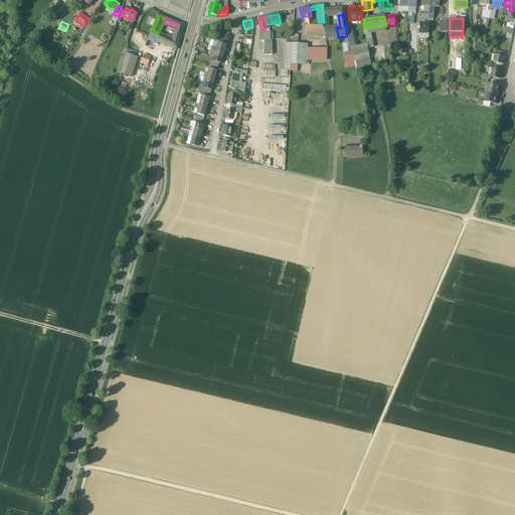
[(312,22),(307,22),(306,35),(325,35),(324,29),(322,29),(322,22),(318,22),(312,22)]
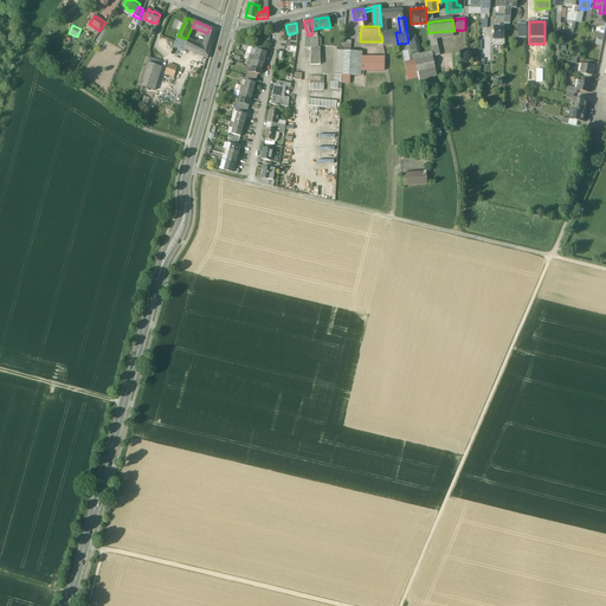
[(216,30),(210,27),(207,33),(207,34),(204,43),(199,40),(199,42),(195,44),(187,40),(186,39),(184,45),(182,47),(184,47),(207,59),(216,30)]
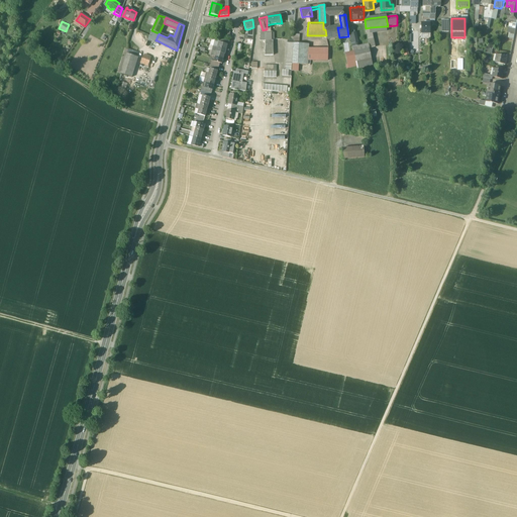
[(426,23),(421,23),(421,33),(430,33),(430,25),(426,26),(426,23)]
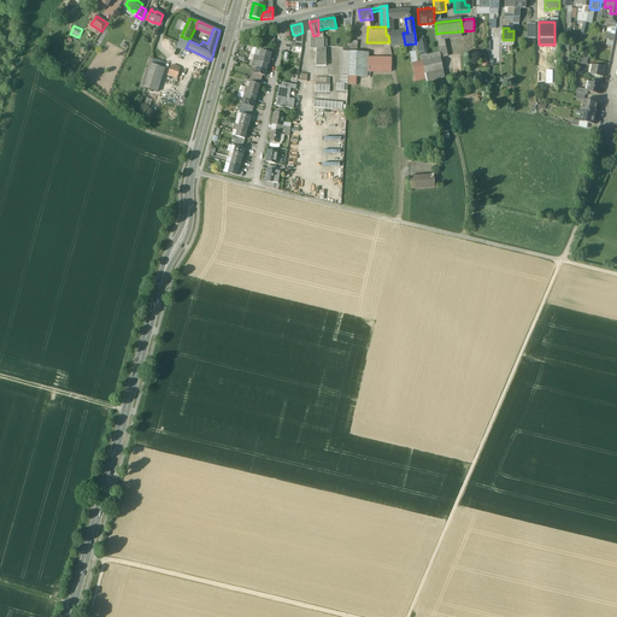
[(392,34),(388,35),(389,42),(391,47),(405,45),(403,33),(392,34)]
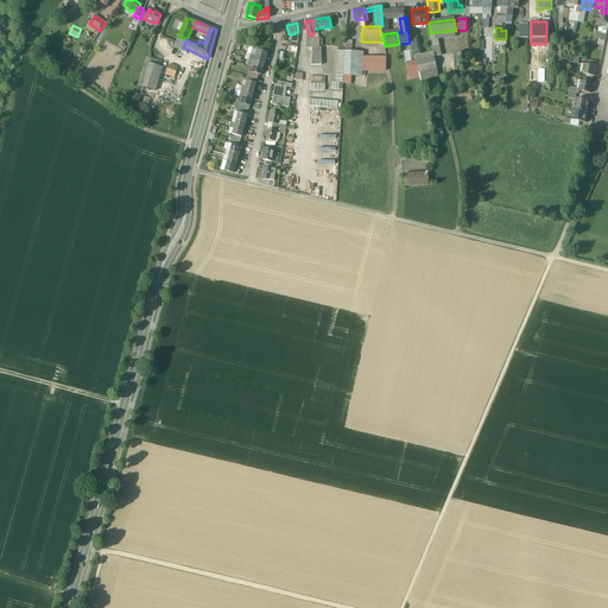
[(187,39),(178,36),(176,42),(184,45),(187,39)]
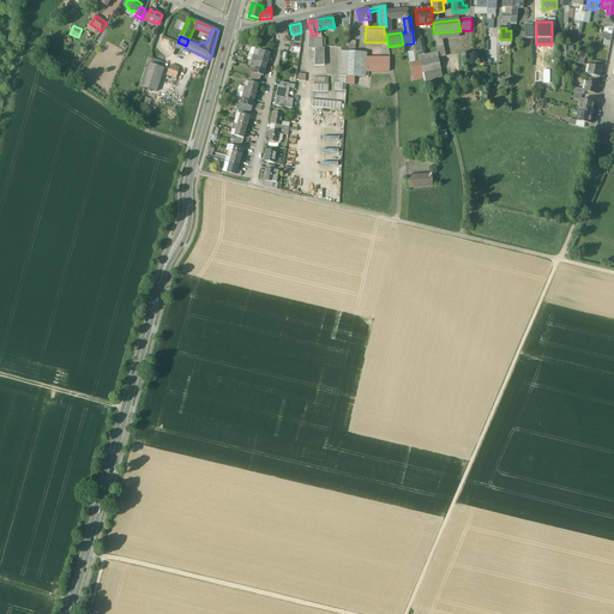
[(355,52),(348,52),(347,76),(366,77),(366,71),(367,59),(367,53),(355,52)]
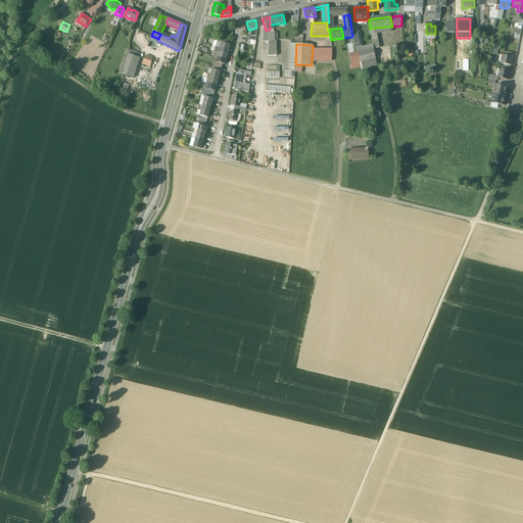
[(277,45),(269,45),(268,56),(277,56),(277,45)]
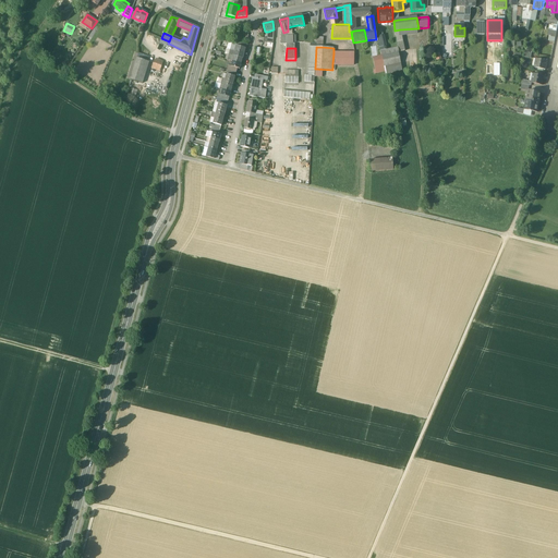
[(386,50),(380,51),(381,57),(384,67),(400,63),(397,48),(386,50)]
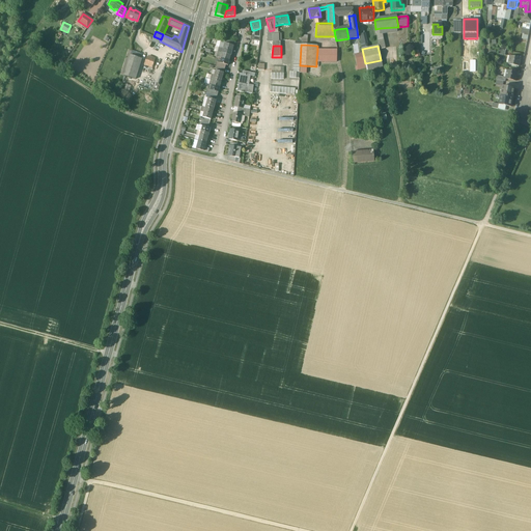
[(337,51),(317,51),(316,61),(337,61),(337,51)]
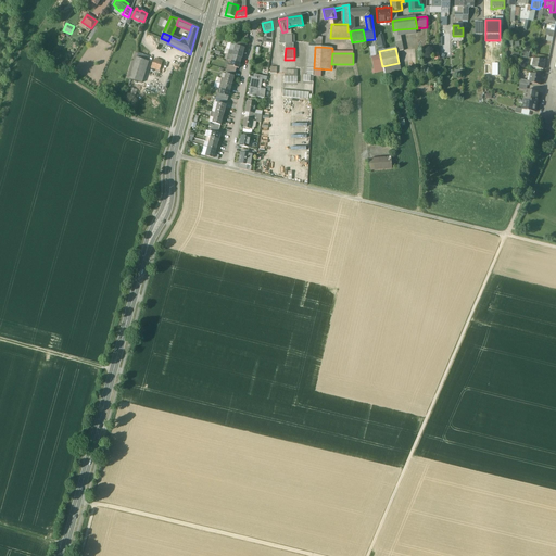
[(380,57),(371,59),(375,73),(383,72),(382,66),(380,57)]
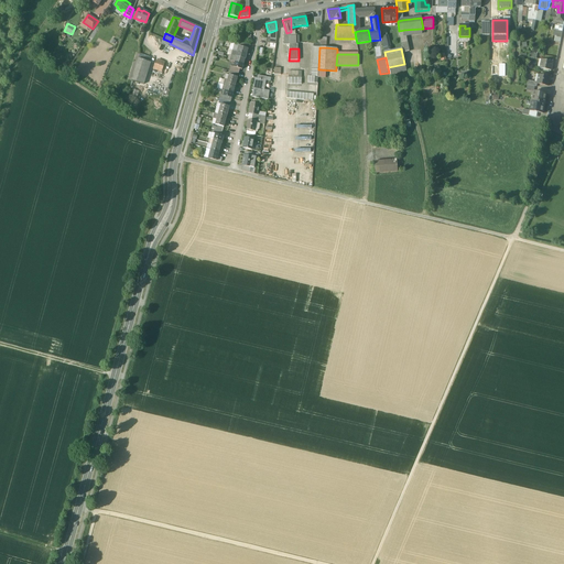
[(148,62),(139,60),(132,80),(141,84),(148,62)]
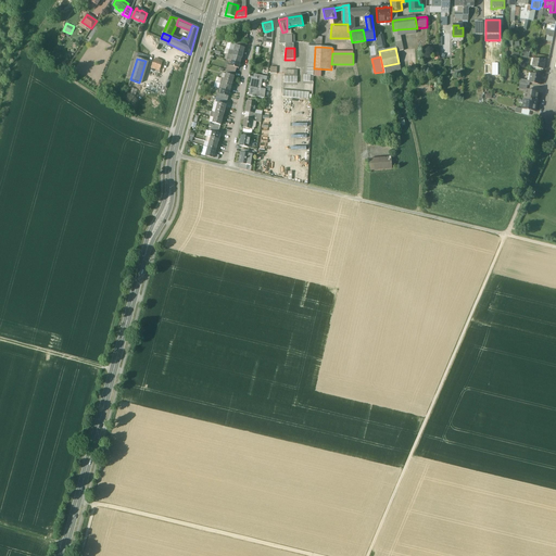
[(545,61),(534,59),(534,60),(533,67),(544,70),(545,61)]
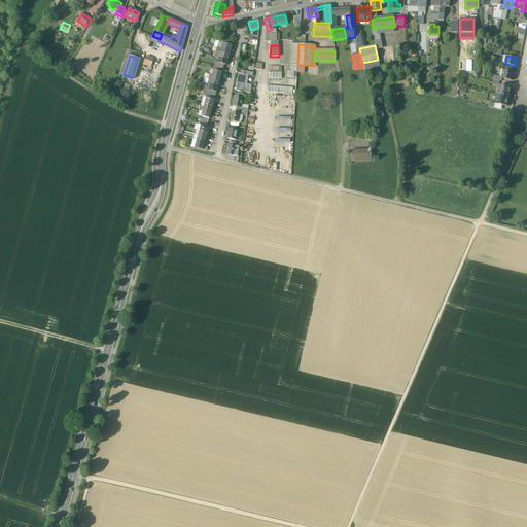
[(138,58),(132,78),(134,79),(141,59),(138,58)]
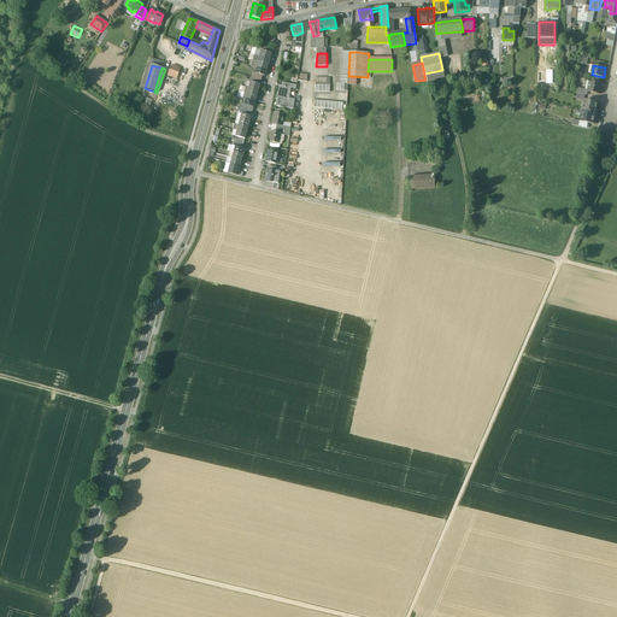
[(180,71),(170,68),(168,75),(177,78),(180,71)]
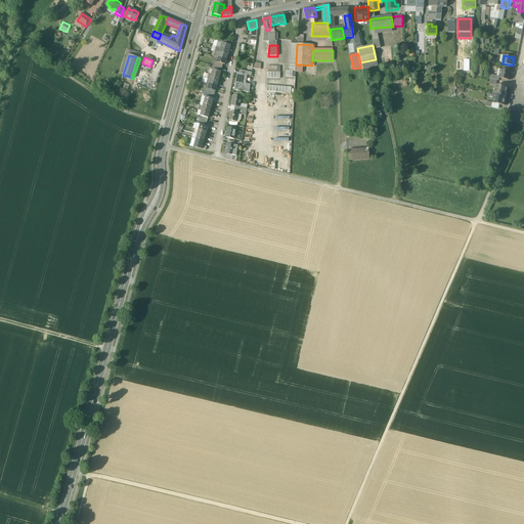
[(512,72),(503,70),(501,79),(510,80),(512,72)]
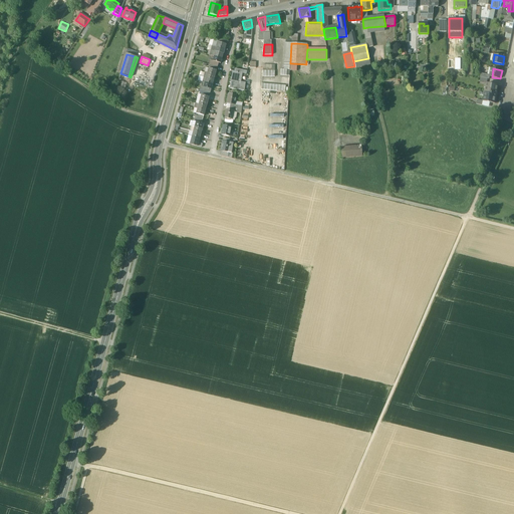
[(235,72),(233,71),(230,85),(230,88),(235,89),(236,84),(240,85),(241,82),(242,73),(243,73),(235,72)]
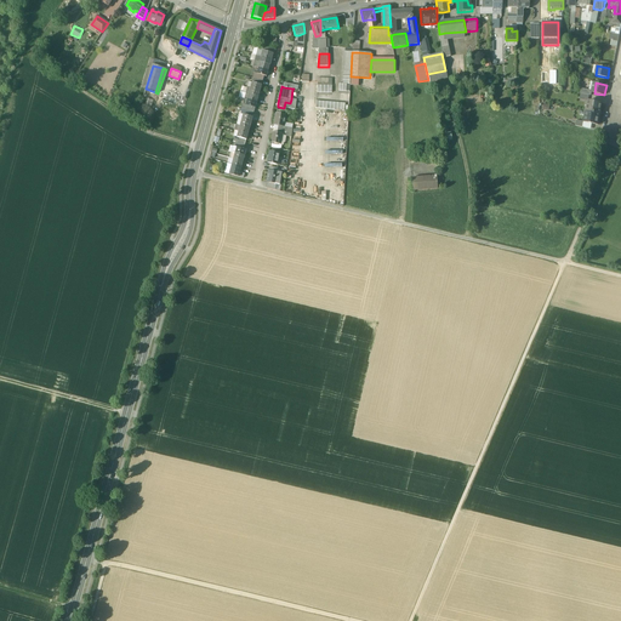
[(296,101),(291,100),(290,103),(285,102),(284,108),(295,110),(296,101)]
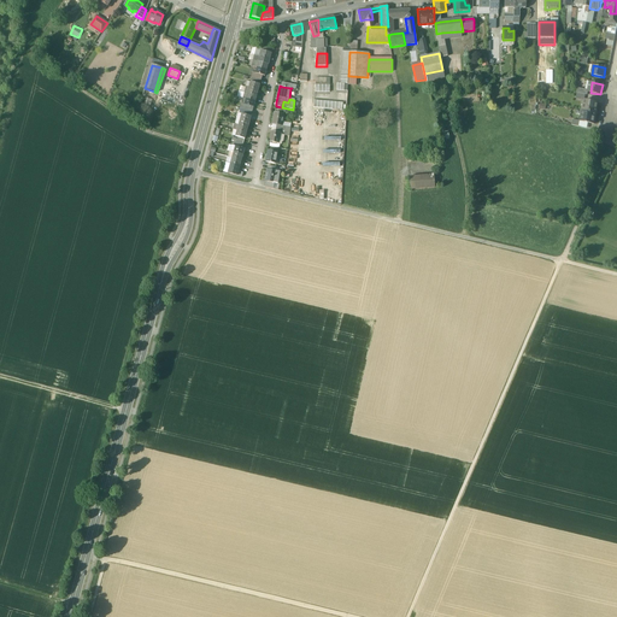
[(599,104),(585,100),(585,101),(582,111),(597,113),(599,104)]
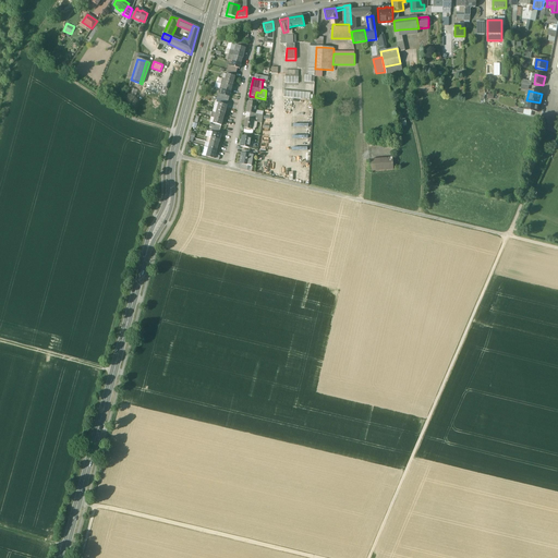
[(540,102),(526,100),(524,110),(537,112),(540,102)]
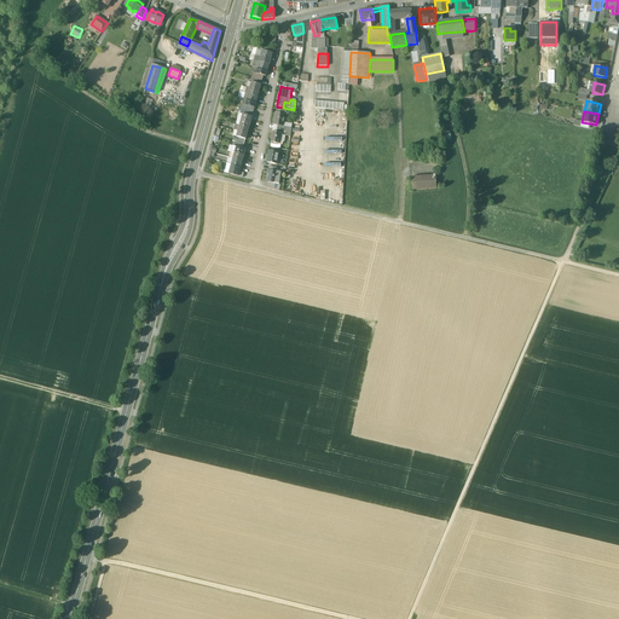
[(284,115),(276,114),(273,126),(277,126),(283,127),(284,127),(291,128),(291,123),(283,122),(284,115)]
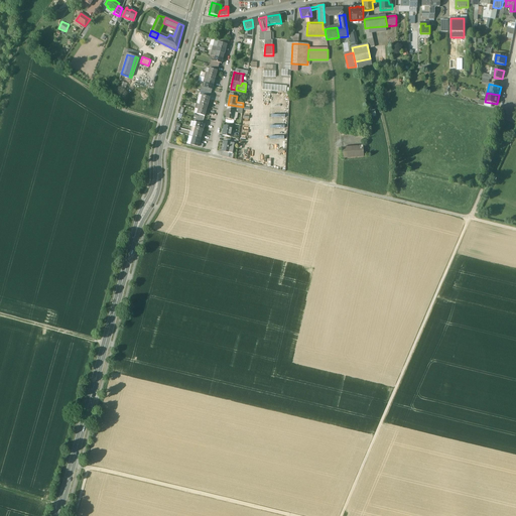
[(230,111),(227,110),(225,119),(236,121),(238,113),(236,113),(236,112),(234,112),(230,111)]
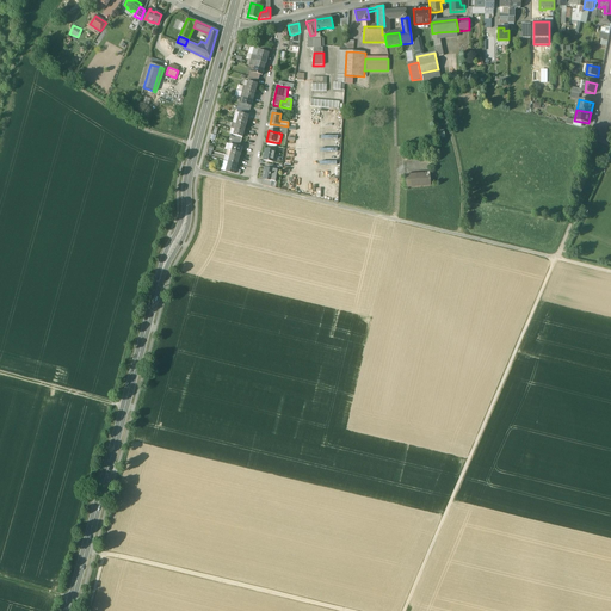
[(275,150),(265,149),(263,161),(272,162),(275,150)]
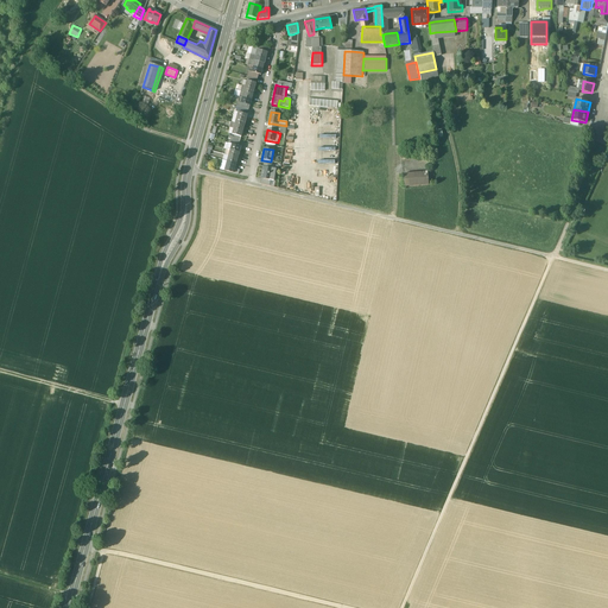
[(271,169),(263,168),(261,179),(271,181),(273,170),(273,169),(271,169)]
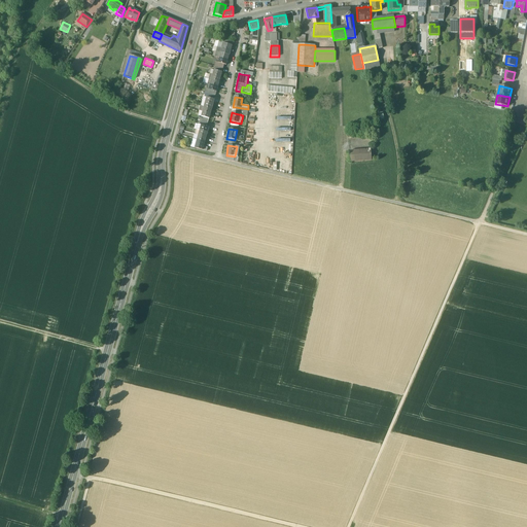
[(376,149),(350,151),(351,162),(377,160),(376,149)]
